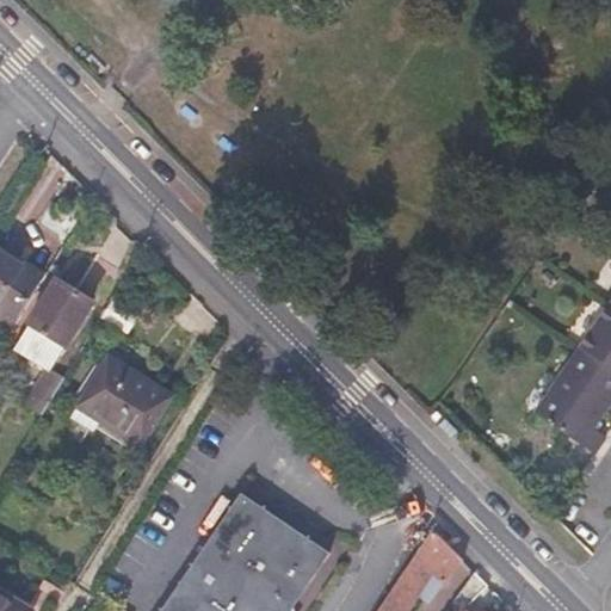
[(0,247),(45,275),(49,269),(0,239),(0,247)]
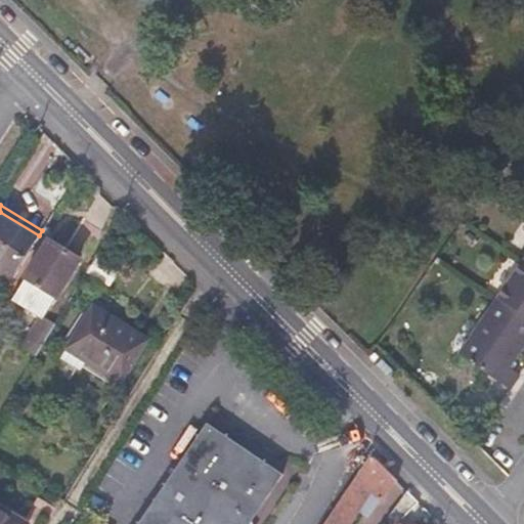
[(39,235),(0,212),(0,266),(14,275),(39,235)]
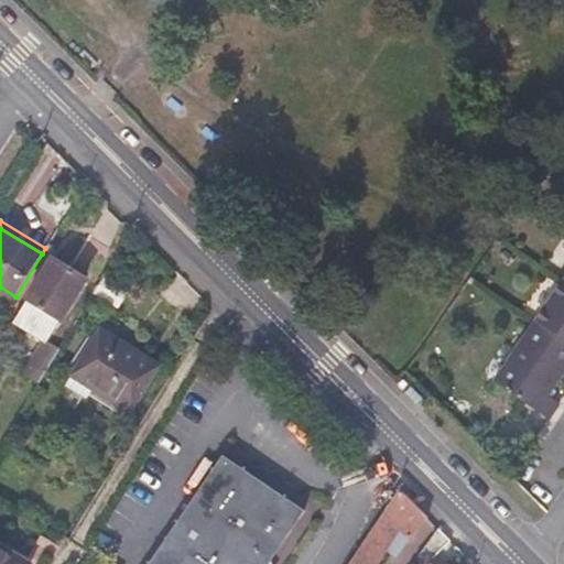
[(49,342),(87,279),(53,258),(13,323),(42,342),(41,344),(40,344),(21,373),(39,384),(61,348),(49,342)]
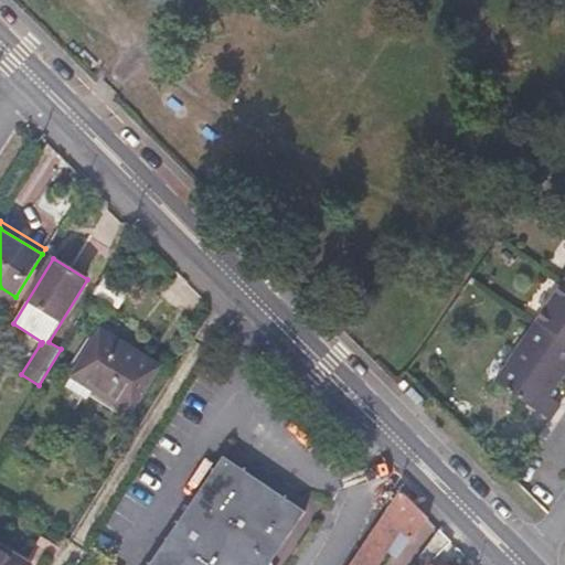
[(564,285),(563,284),(535,323),(564,343),(564,285)]
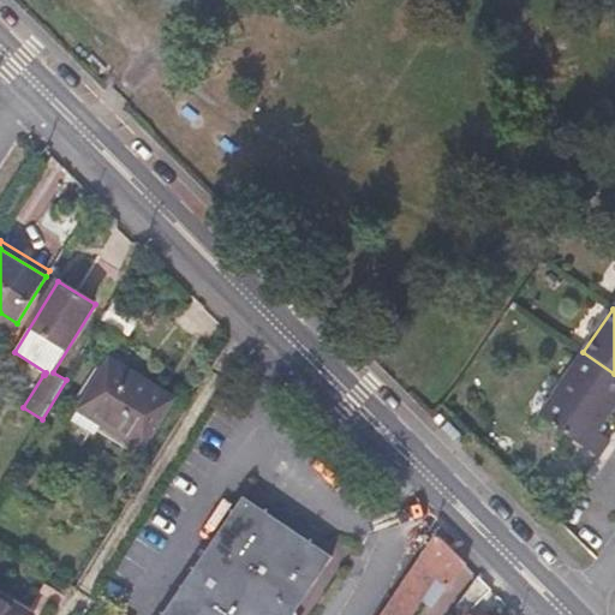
[(17,323),(0,312),(0,329),(9,336),(17,323)]
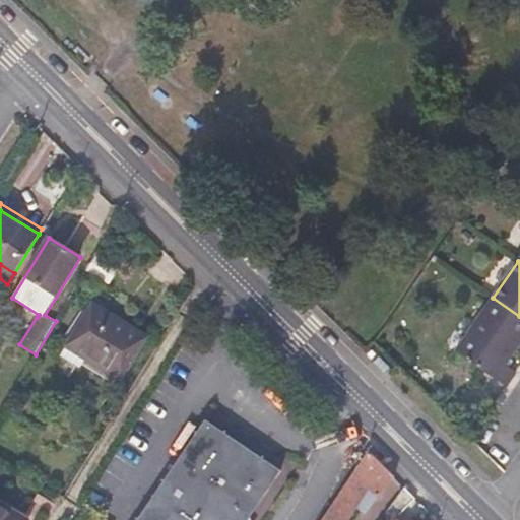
[(506,366),(519,343),(519,316),(493,298),(492,297),(455,351),(506,387),(516,372),(506,366)]
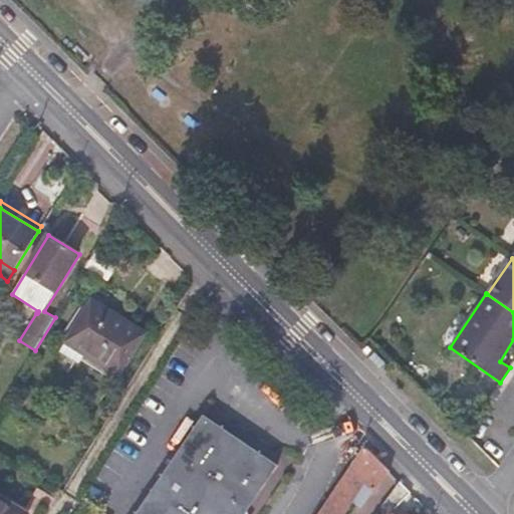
[(118,377),(147,332),(91,299),(63,343),(64,343),(59,352),(78,363),(81,359),(83,355),(118,377)]
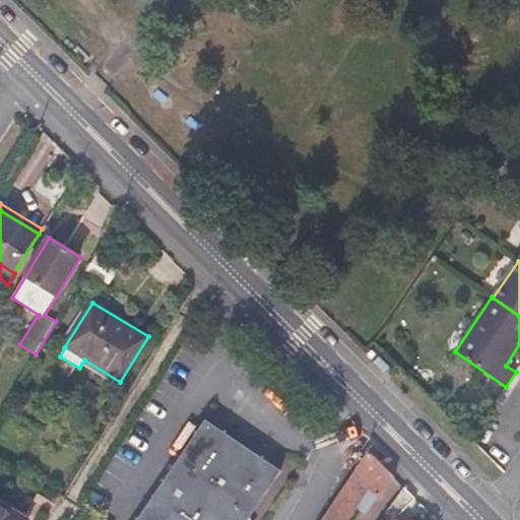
[(84,360),(82,364),(117,385),(120,382),(84,360)]
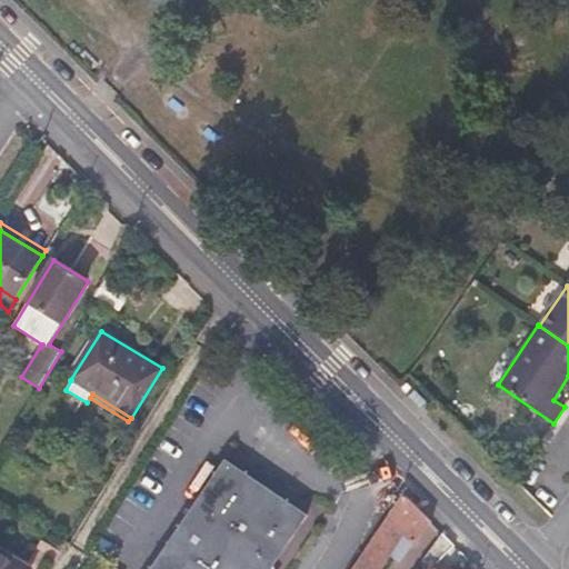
[(271,568),(309,515),(226,458),(150,568),(271,568)]
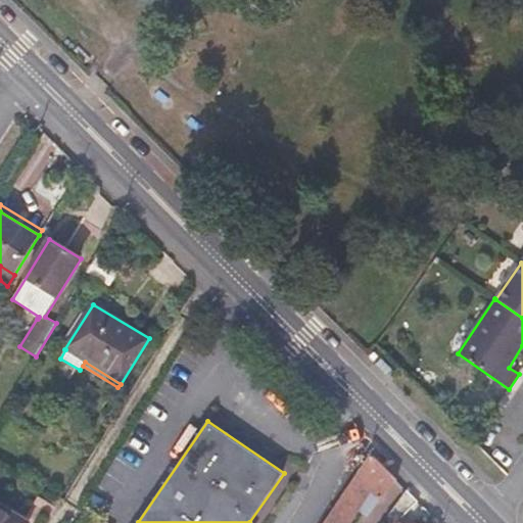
[(349,522),(358,512),(366,517),(379,502),(380,503),(397,480),(371,454),(346,489),(323,522),(349,522)]
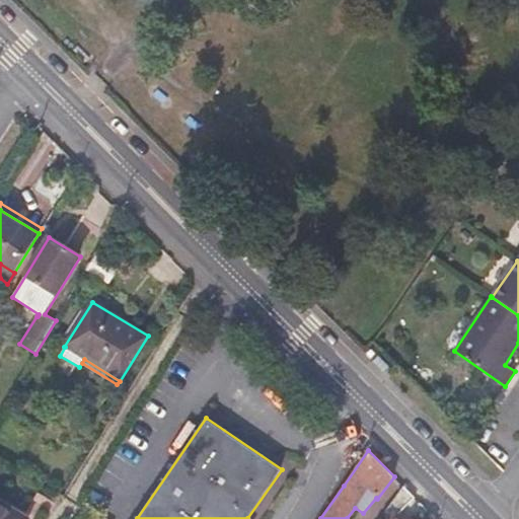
[(398,518),(395,517),(415,498),(403,487),(379,518),(398,518)]
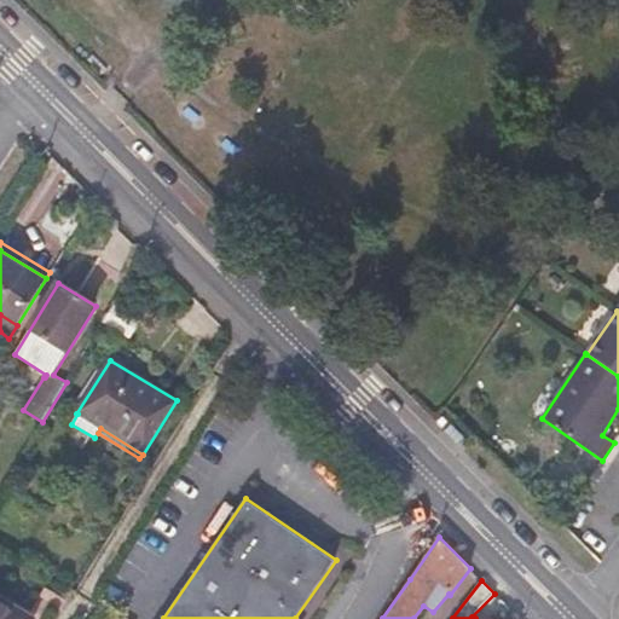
[(0,618),(32,618),(33,618),(0,599),(0,618)]
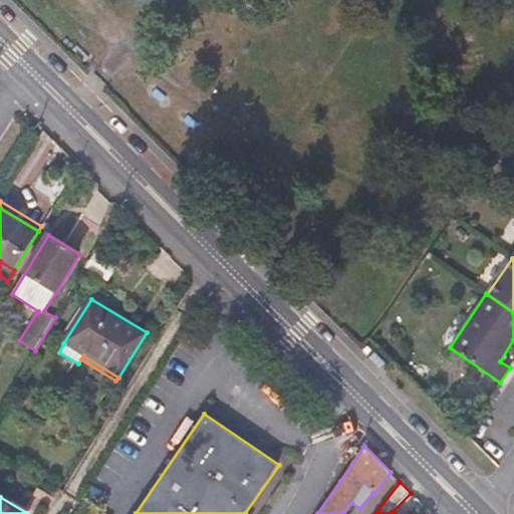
All buildings are outlined.
